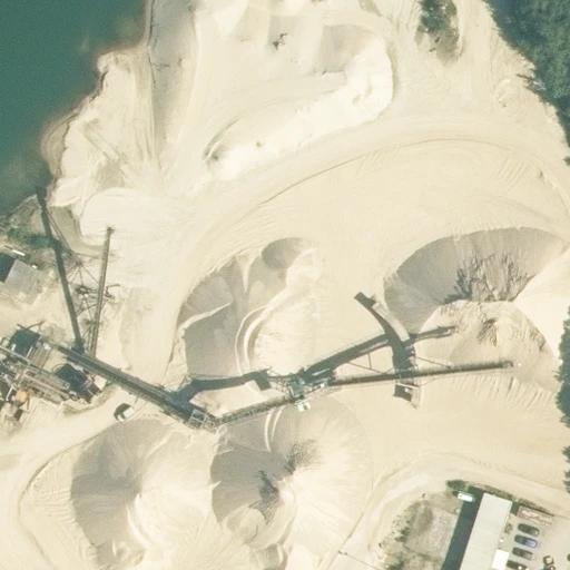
[(16,258),(3,282),(28,294),(39,269),(16,258)]
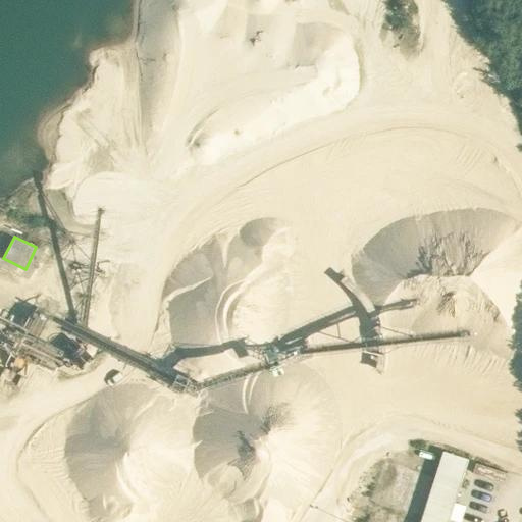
[(36,301),(29,317),(54,329),(58,320),(61,312),(36,301)]
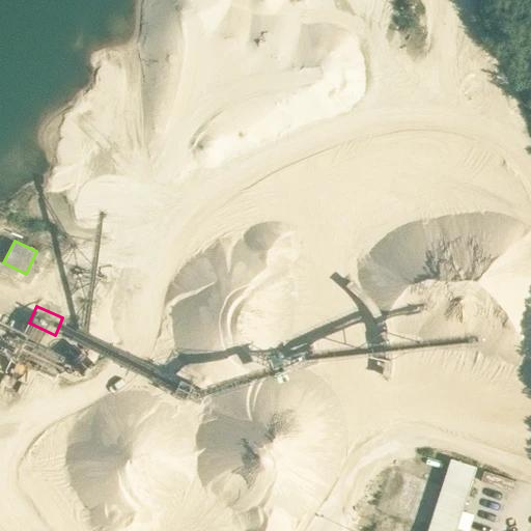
[(0,345),(16,353),(26,330),(0,318),(0,345)]
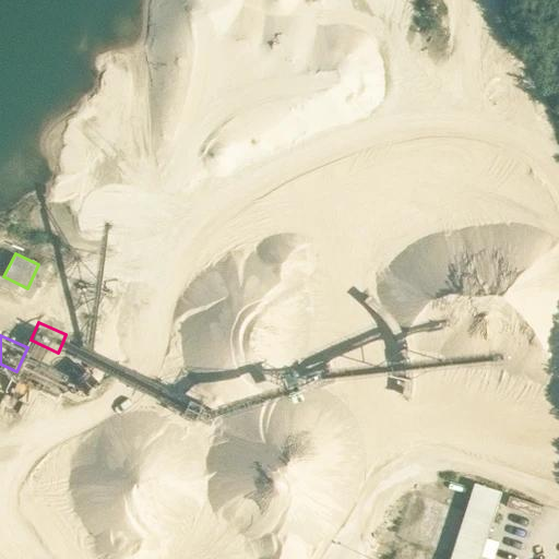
[(479,558),(502,491),(477,483),(452,558),(479,558)]
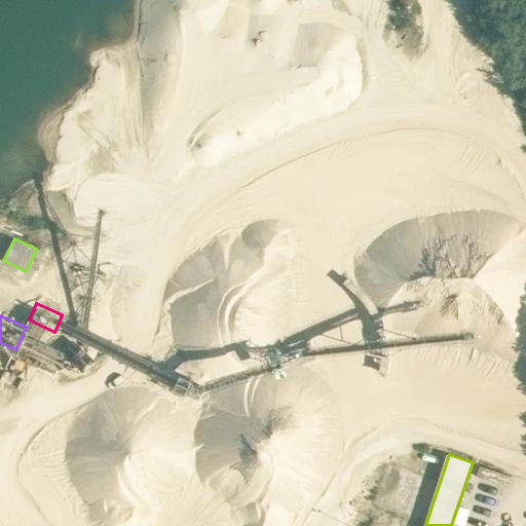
[(500,480),(502,473),(475,465),(473,473),(500,480)]
